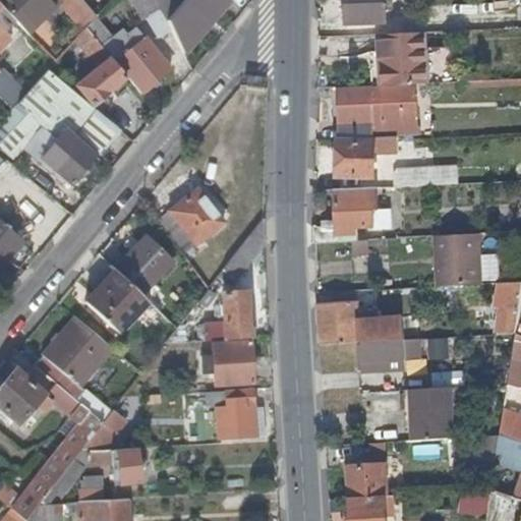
[(0,0),(0,7),(13,21),(27,36),(44,19),(40,15),(55,0),(0,0)]
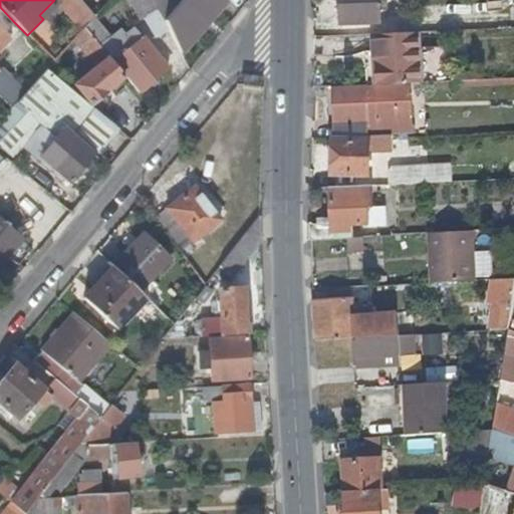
[(63,0),(75,23),(88,16),(78,0),(63,0)]
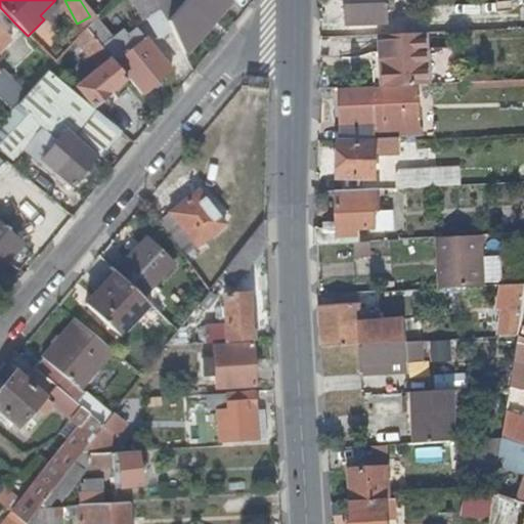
[(130,0),(141,18),(158,9),(151,0),(130,0)]
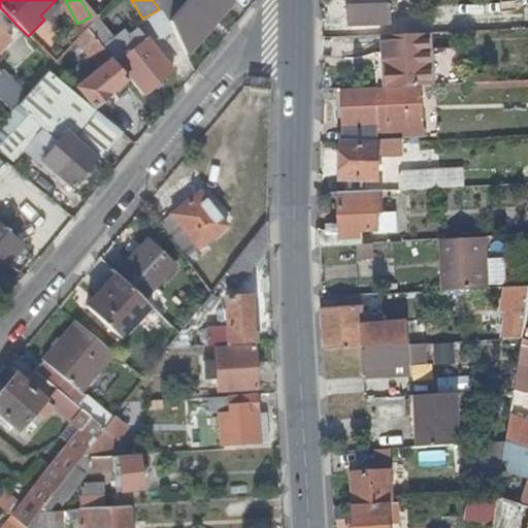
[(153,0),(159,9),(165,21),(179,5),(176,0),(153,0)]
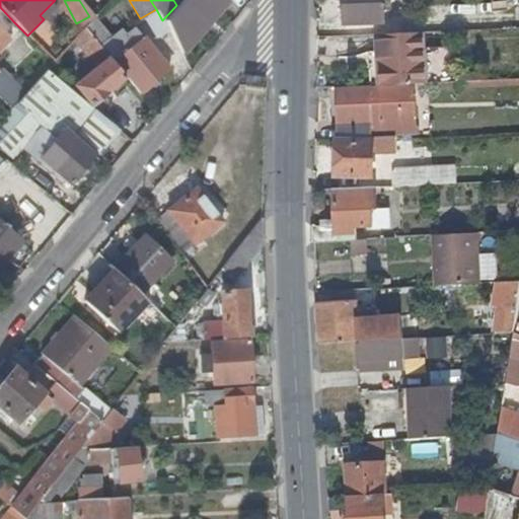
[(221,0),(180,0),(162,20),(180,53),(225,3),(221,0)]
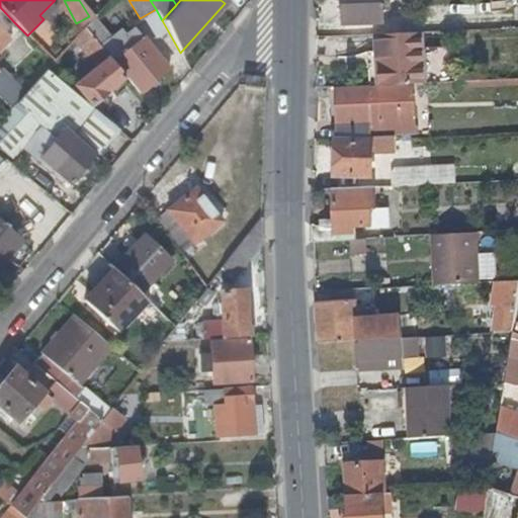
[(382,23),(381,0),(344,0),(344,24),(382,23)]
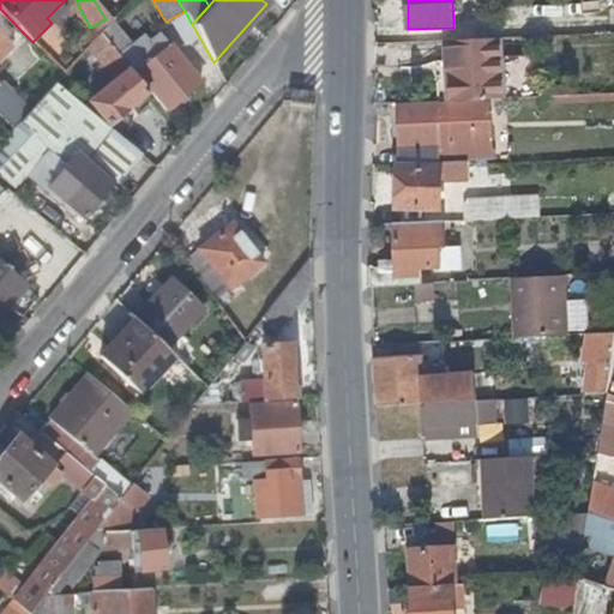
[(0,41),(16,25),(0,8),(0,41)]
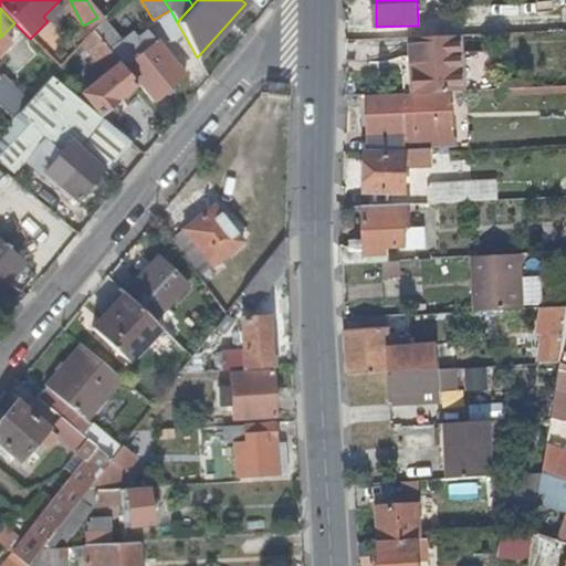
[(93,55),(103,44),(92,32),(81,44),(93,55)]
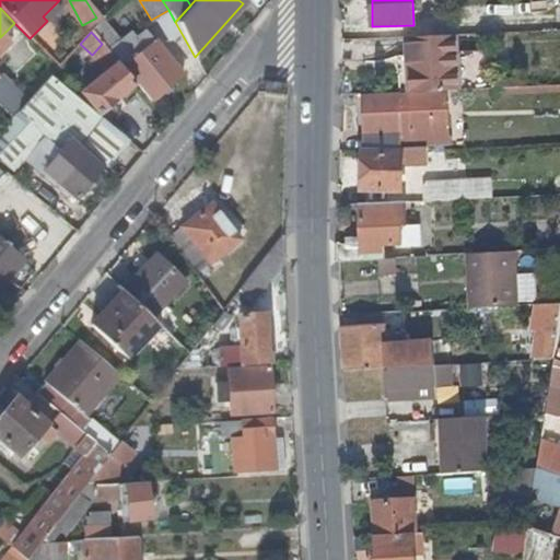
[(130,58),(140,49),(129,36),(118,45),(130,58)]
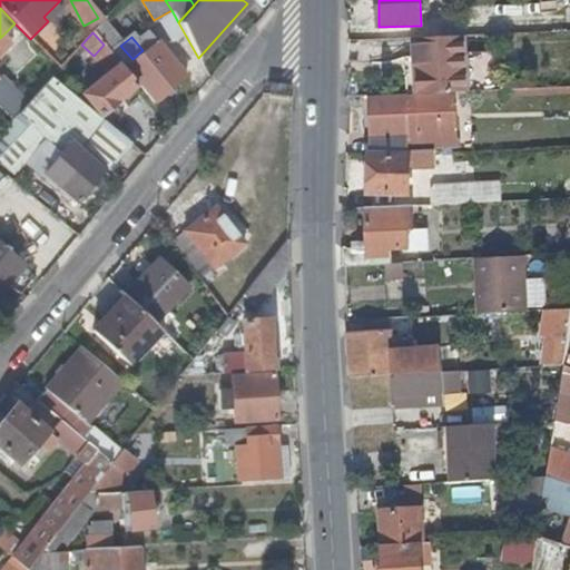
[(467,51),(465,37),(412,39),(414,95),(454,92),(530,89),(529,80),(497,81),(469,82),(467,51)]
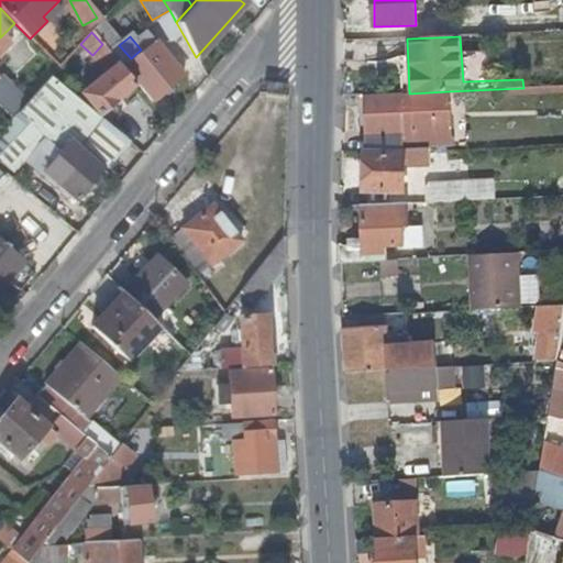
[(141,50),(131,58),(129,61),(113,41),(107,46),(151,100),(181,75),(153,40),(141,50)]
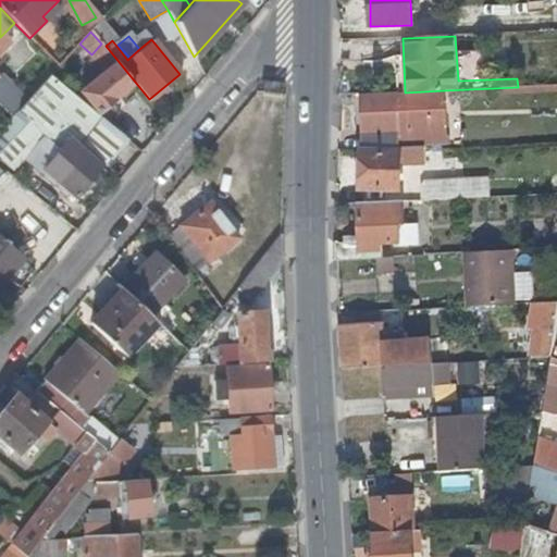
[(101,44),(91,54),(104,69),(113,61),(115,60),(101,44)]
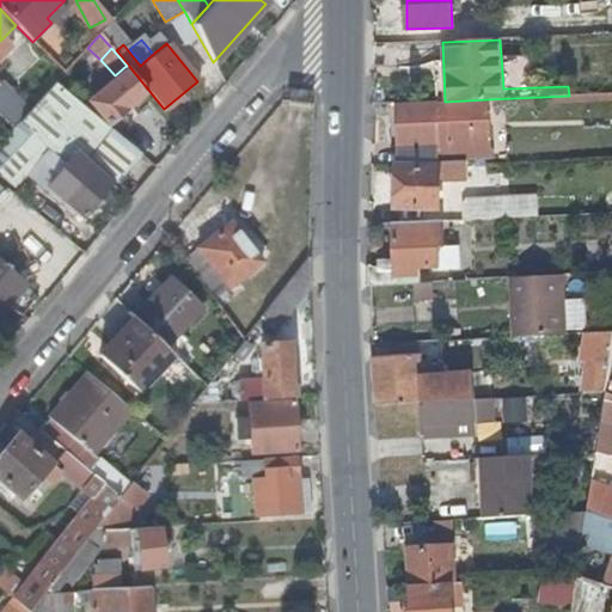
[(124,67),(115,75),(92,96),(87,90),(81,95),(106,123),(145,92),(124,67)]
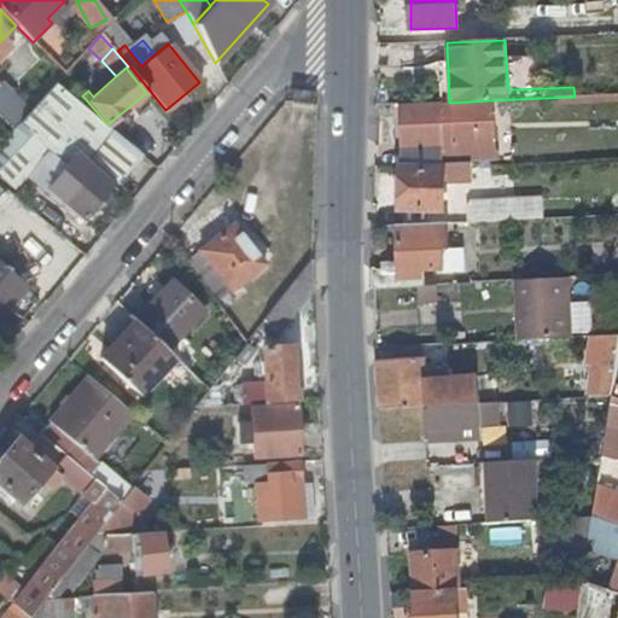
[(86,164),(94,155),(100,147),(93,144),(79,132),(91,117),(56,86),(19,124),(50,151),(64,164),(73,153),(86,164)]
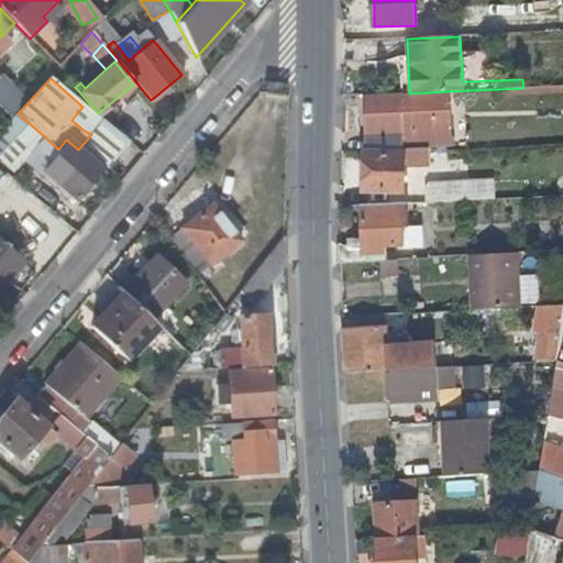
[(451,146),(449,91),(409,94),(365,96),(366,134),(406,133),(406,148),(451,146)]
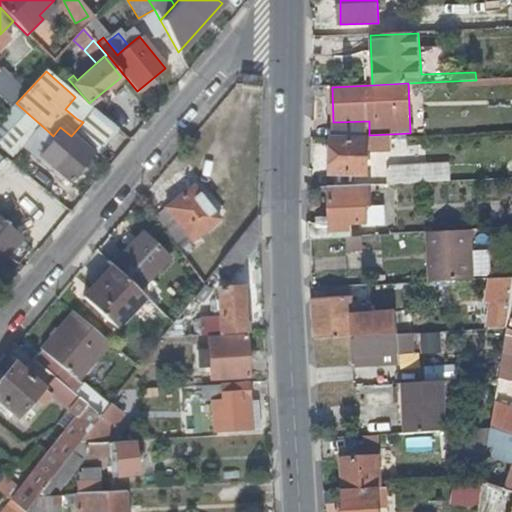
[(65,109),(77,119),(83,122),(98,130),(105,121),(75,97),(65,109)]
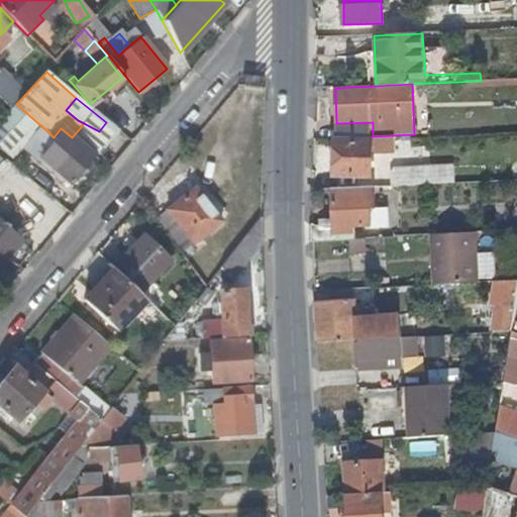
[(23,145),(41,126),(16,104),(0,121),(0,145),(12,158),(23,145)]
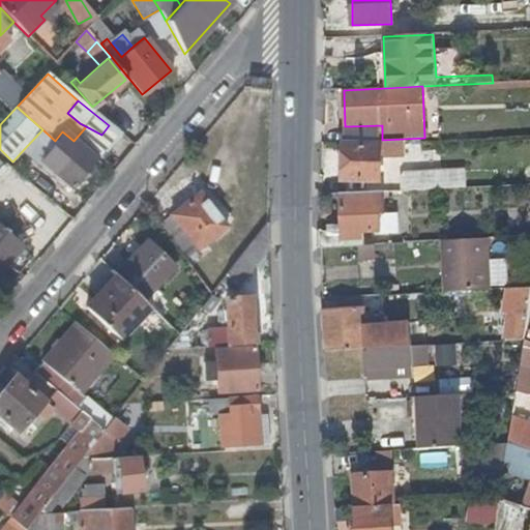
[(55,141),(42,129),(24,149),(38,162),(55,141)]
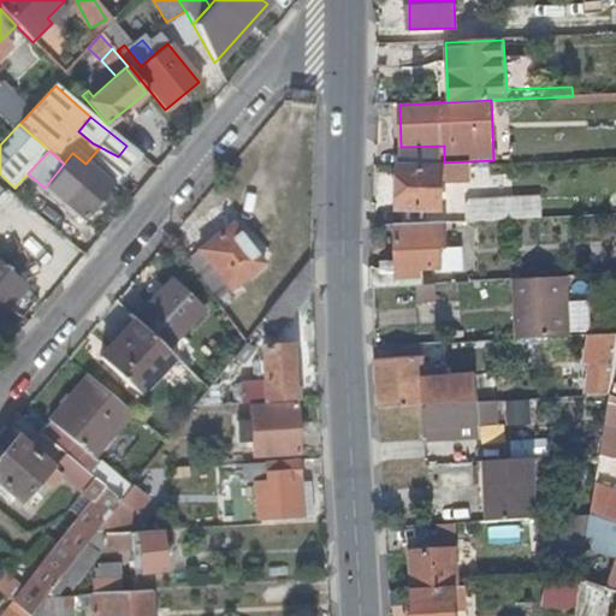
[(64,164),(45,188),(80,218),(108,183),(86,164),(72,153),(64,164)]
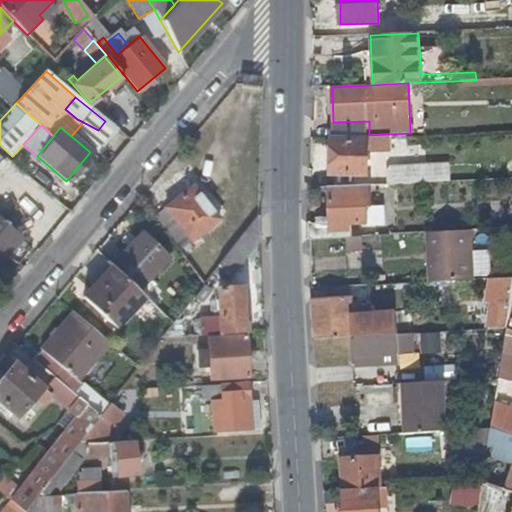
[(78,128),(71,136),(90,152),(98,144),(78,128)]
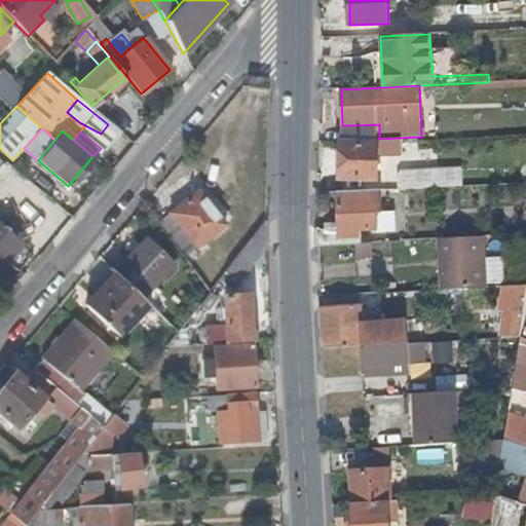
[(376,180),(377,143),(342,142),(340,179),(376,180)]
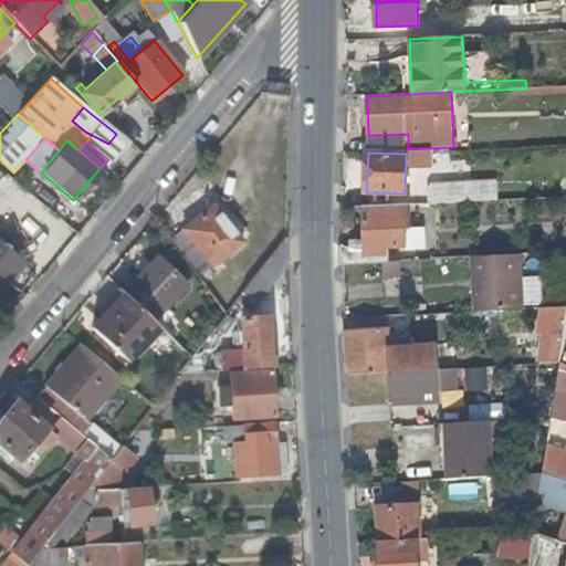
[(406,154),(405,194),(418,195),(419,155),(406,154)]
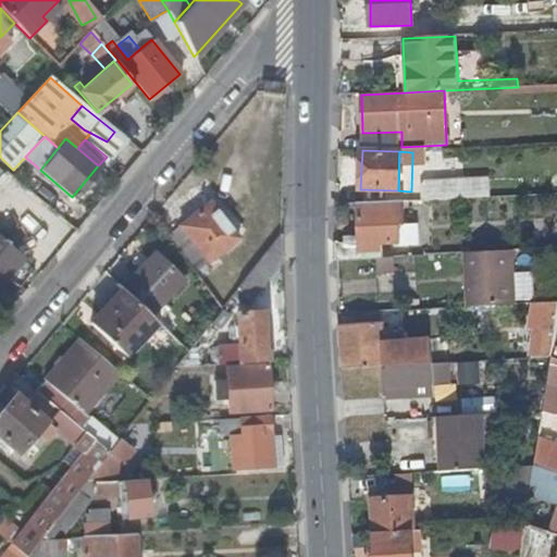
[(420,184),(421,200),(456,199),(456,182),(420,184)]
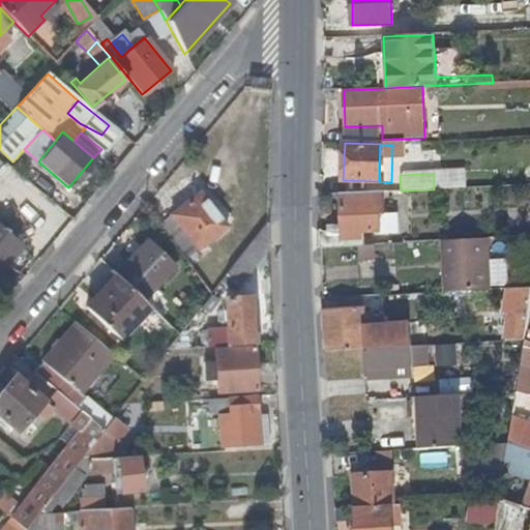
[(187,255),(190,260),(197,256),(193,251),(225,226),(199,192),(157,223),(183,257),(187,255)]
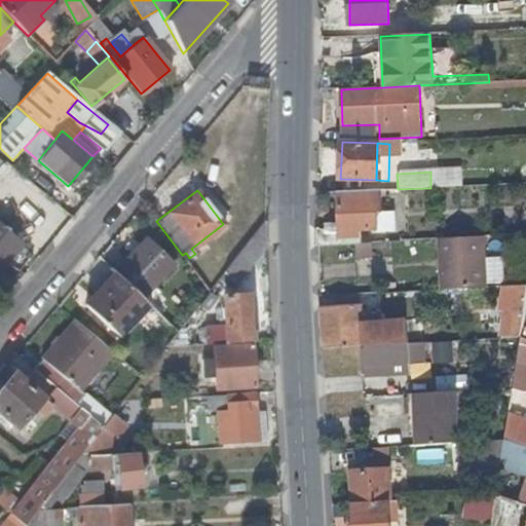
[(382,214),(380,190),(338,192),(340,229),(317,228),(316,245),(348,245),(362,243),(361,230),(377,229),(376,215),(382,214)]
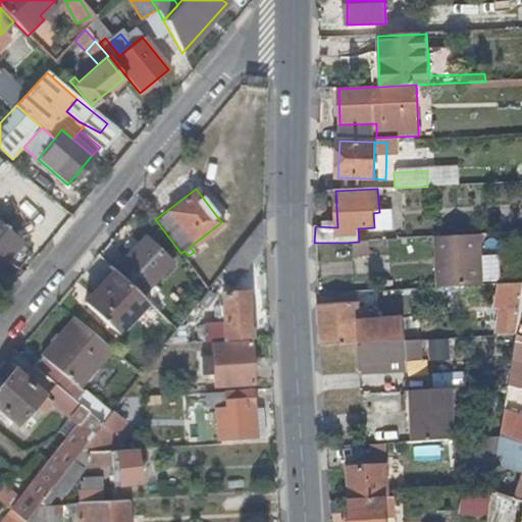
[(264,244),(263,219),(222,270),(235,280),(264,244)]
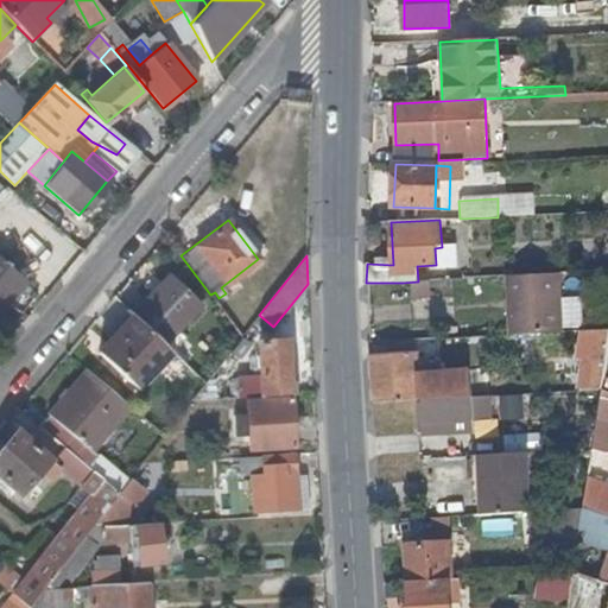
[(0,311),(25,280),(0,259),(0,311)]
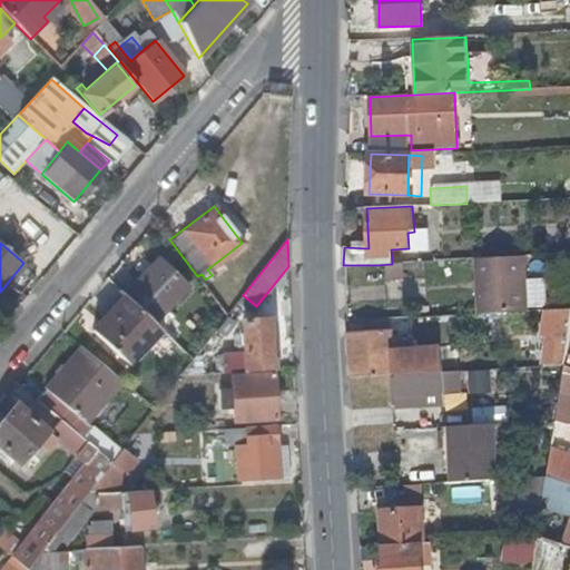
[(151,322),(166,307),(186,286),(156,257),(123,294),(124,295),(151,322)]
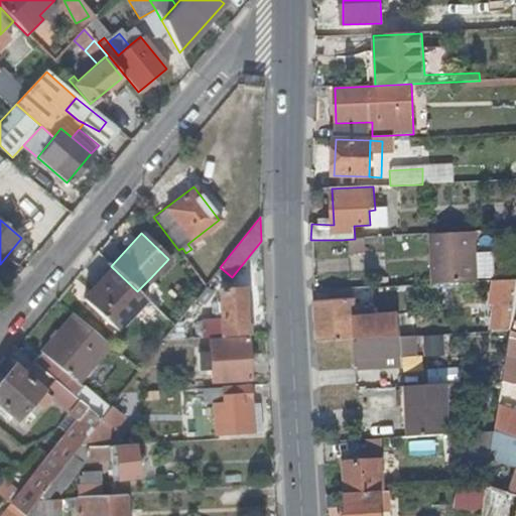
[(475,233),(431,235),(432,261),(477,258),(475,233)]
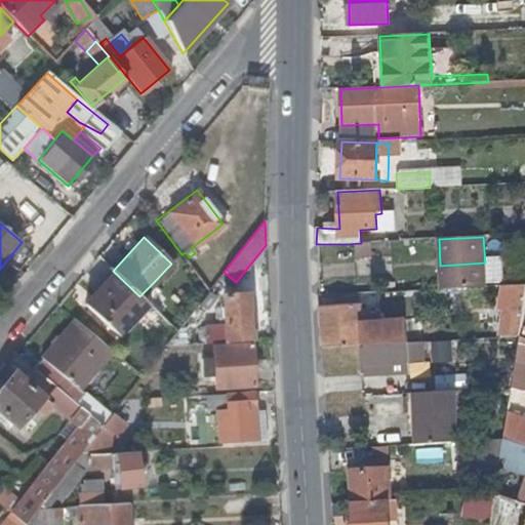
[(403,255),(402,241),(390,242),(391,256),(403,255)]
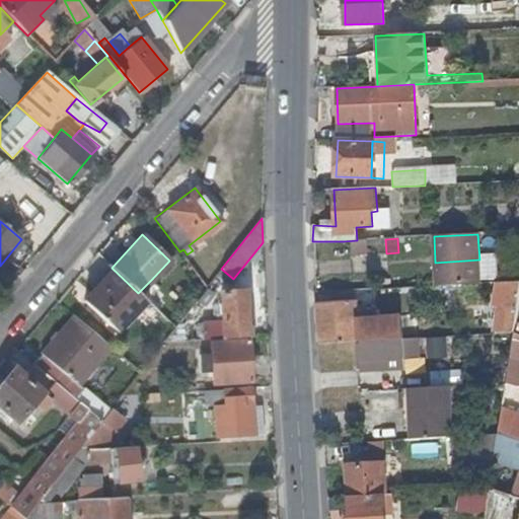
[(368,251),(367,239),(357,240),(344,241),(352,243),(352,252),(368,251)]
